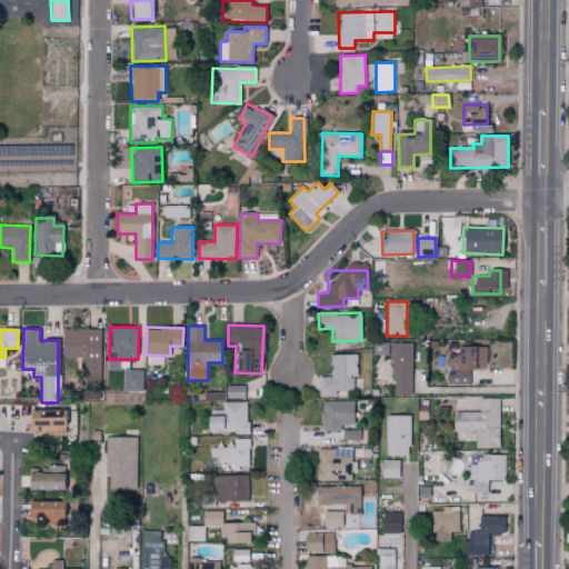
[(63,358),(86,359),(85,379),(100,379),(101,330),(63,329),(63,358)]
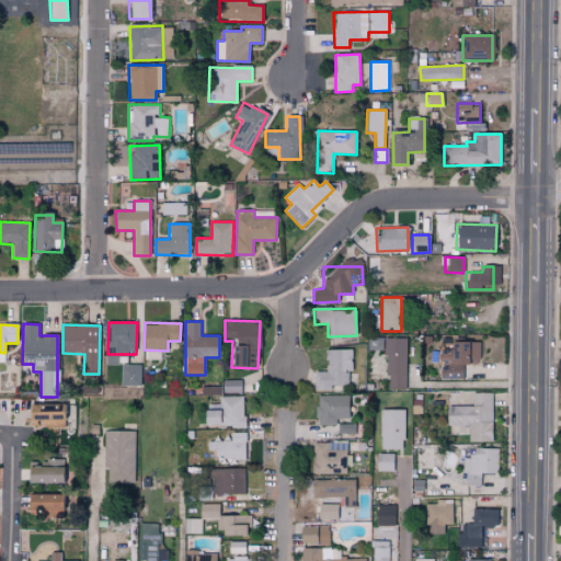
[(405,389),(405,339),(387,338),(386,388),(405,389)]
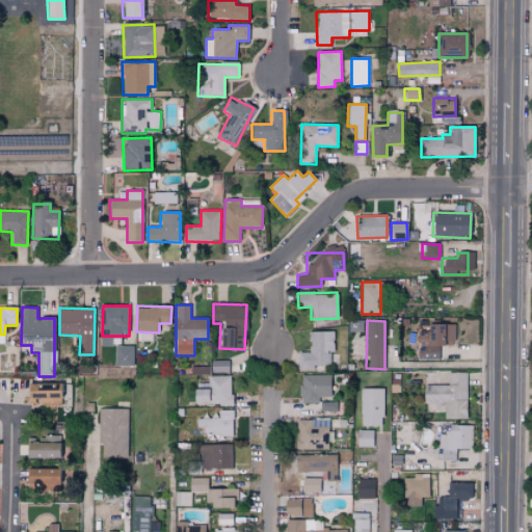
[(417,350),(426,351),(426,358),(437,358),(437,345),(454,346),(454,324),(427,324),(427,331),(418,331),(417,350)]
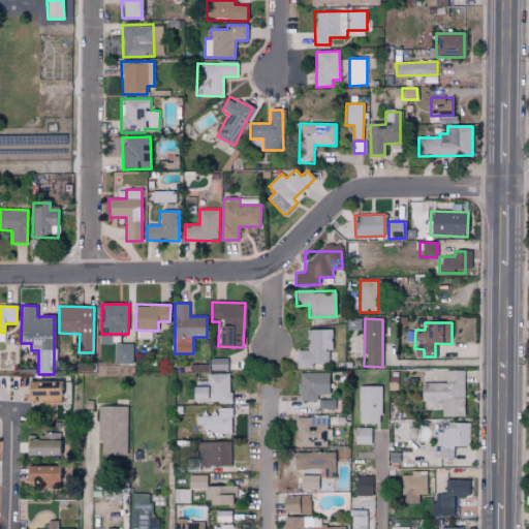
[(297,366),(328,365),(328,349),(333,349),(333,330),(307,330),(308,350),(297,350),(297,366)]
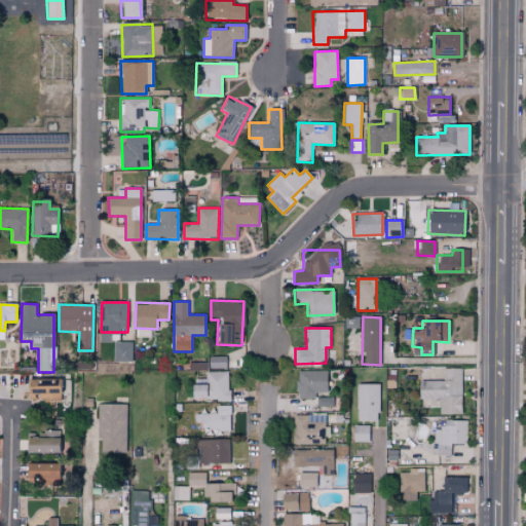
[(114,362),(133,362),(133,341),(114,342),(114,362)]
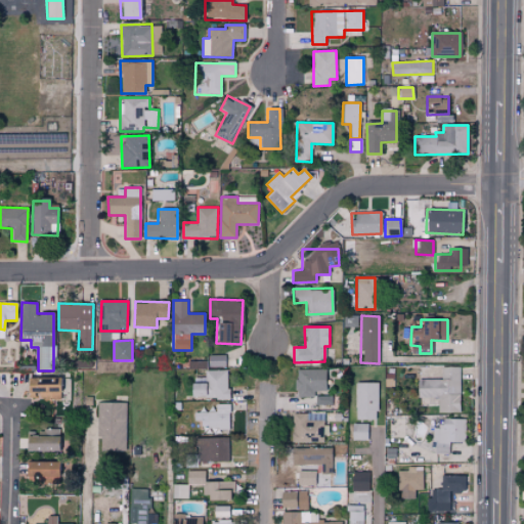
[(225,355),(209,355),(209,366),(225,366),(225,355)]
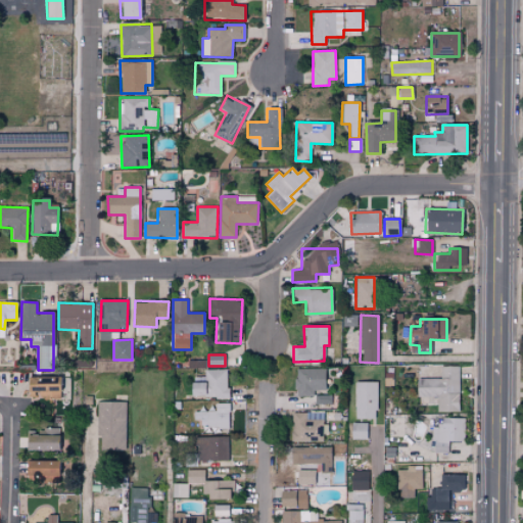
[(417,379),(417,402),(437,402),(436,412),(459,412),(460,366),(440,366),(440,379),(417,379)]
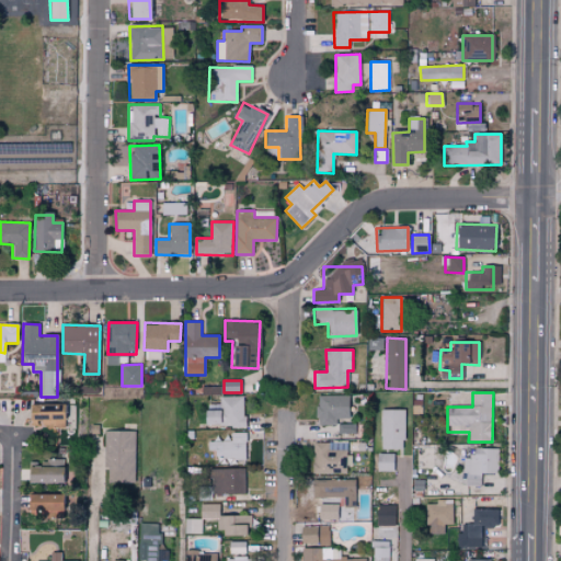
[(350,396),(318,395),(317,425),(336,425),(336,419),(348,419),(350,396)]
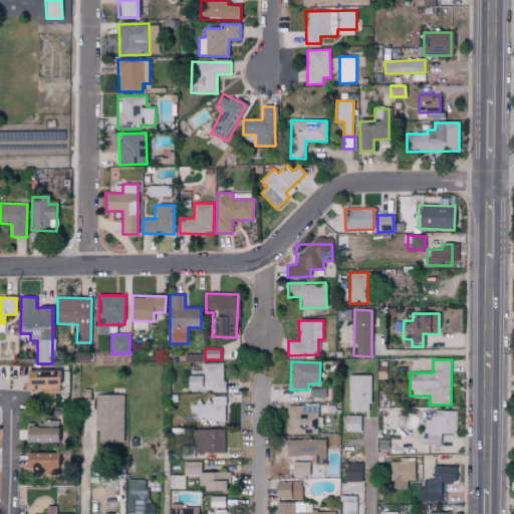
[(225,363),(203,362),(202,375),(186,375),(186,390),(224,391),(225,363)]
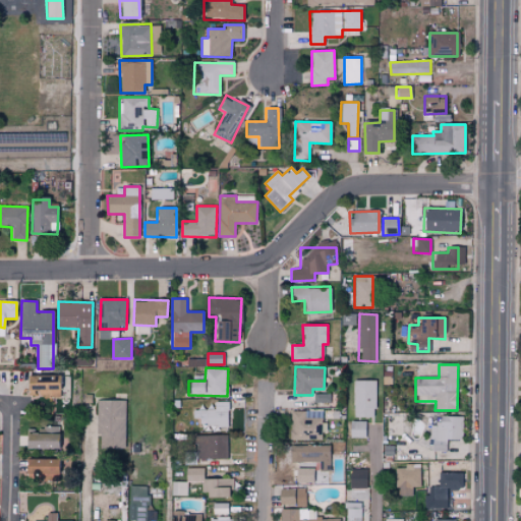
[(60,377),(26,375),(26,396),(59,396),(60,377)]
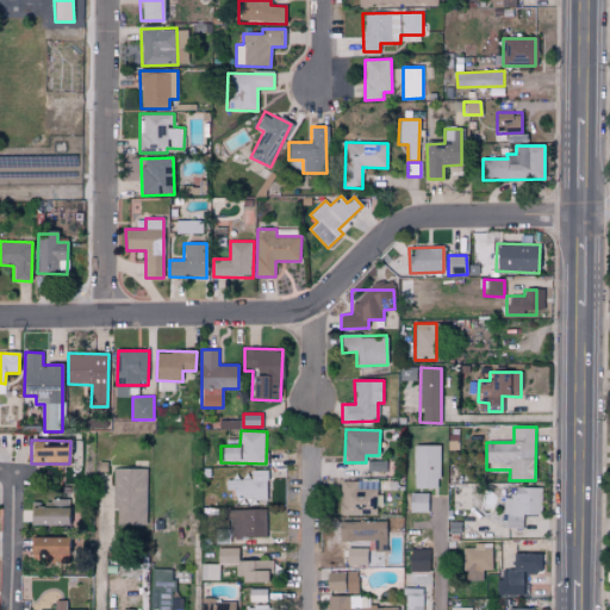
[(440,489),(441,446),(416,444),(415,487),(440,489)]
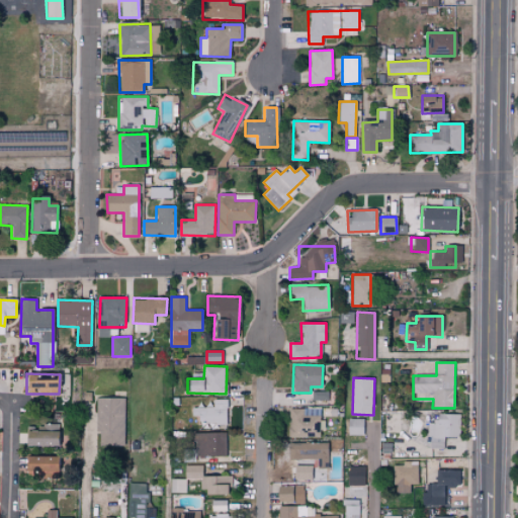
[(124,398),(97,398),(97,445),(123,446),(124,398)]
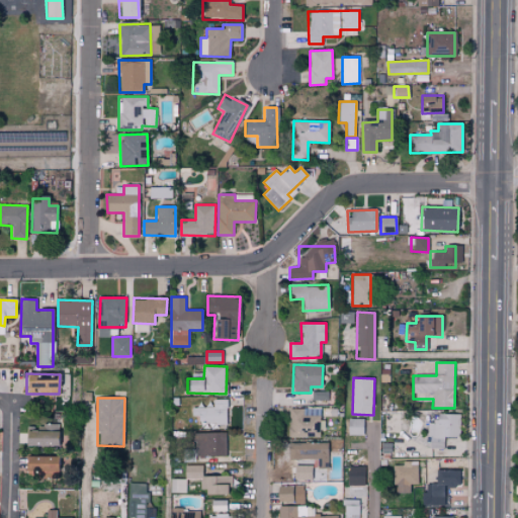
[(229,400),(214,400),(214,408),(192,407),(192,421),(228,422),(229,400)]
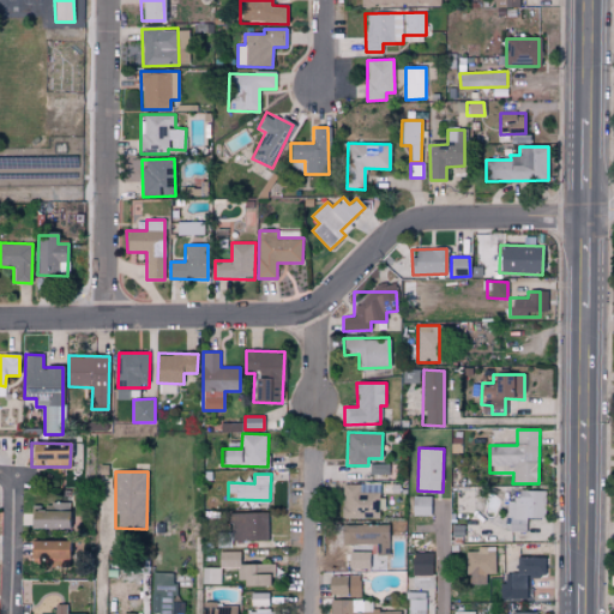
[(342,518),(381,519),(383,498),(378,497),(378,488),(363,487),(365,486),(343,485),(342,518)]
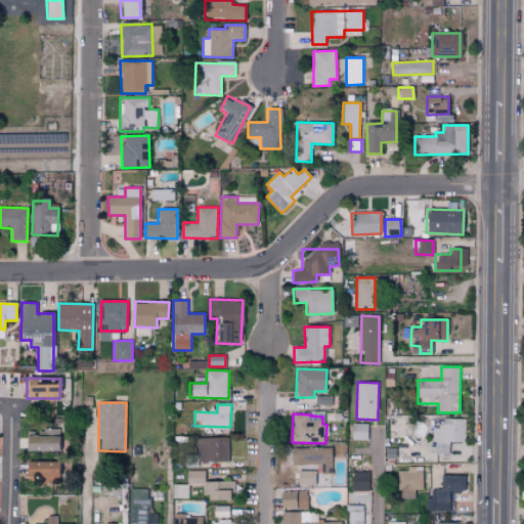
[(449,453),(449,442),(466,443),(466,419),(443,419),(443,427),(433,426),(432,453),(449,453)]
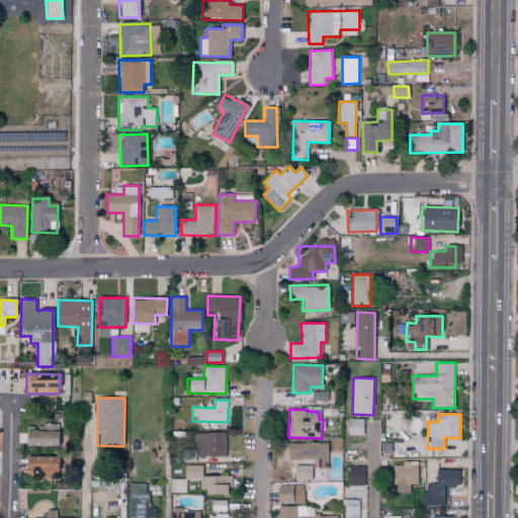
[(365,419),(348,419),(348,434),(364,435),(365,419)]
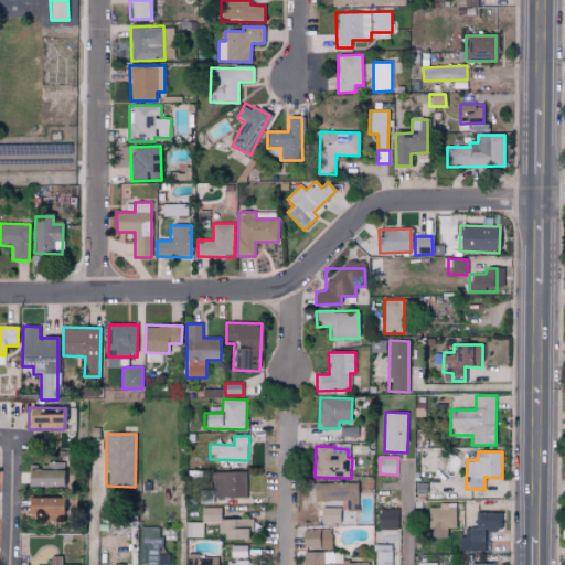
[(27,487),(63,488),(63,466),(28,466),(27,487)]
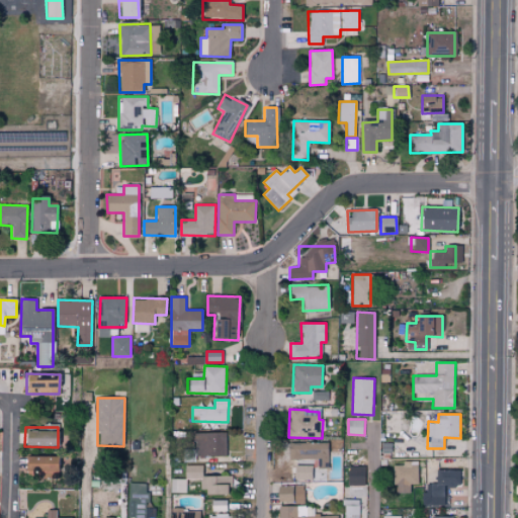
[(226,433),(195,432),(194,455),(226,456),(226,433)]
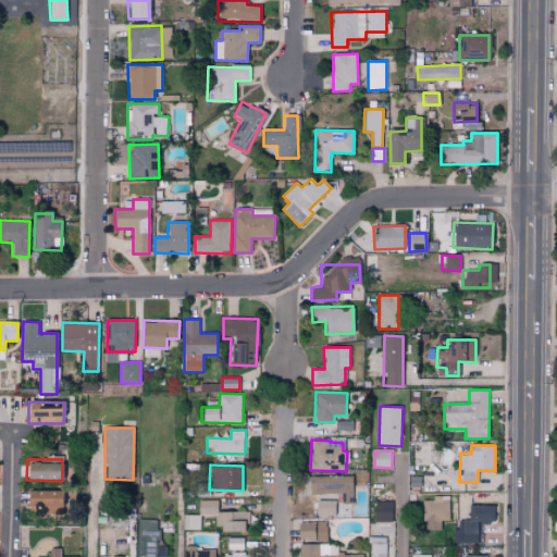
[(353,475),(311,477),(311,494),(336,494),(336,504),(353,504),(353,475)]
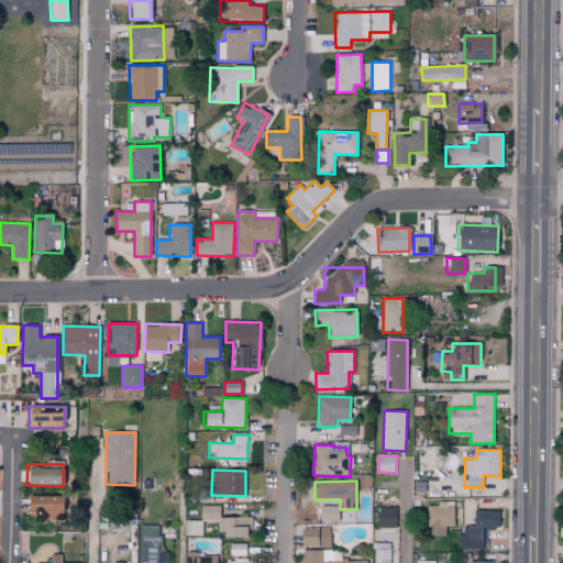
[(61,519),(61,496),(28,496),(26,512),(39,512),(39,519),(61,519)]
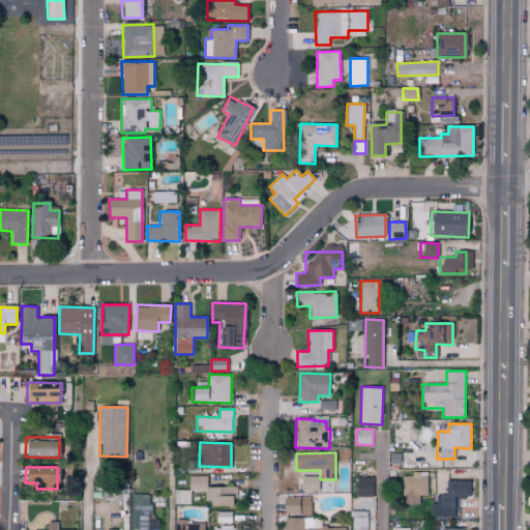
[(207,487),(207,476),(189,476),(189,491),(207,491),(207,506),(236,507),(236,488),(207,487)]
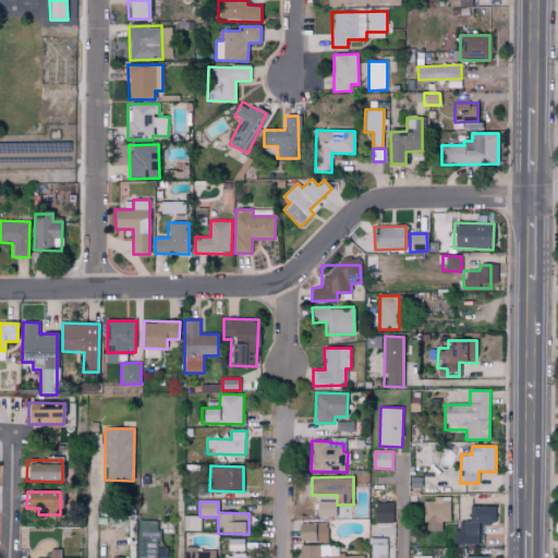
[(337,501),(317,501),(316,517),(336,517),(337,501)]
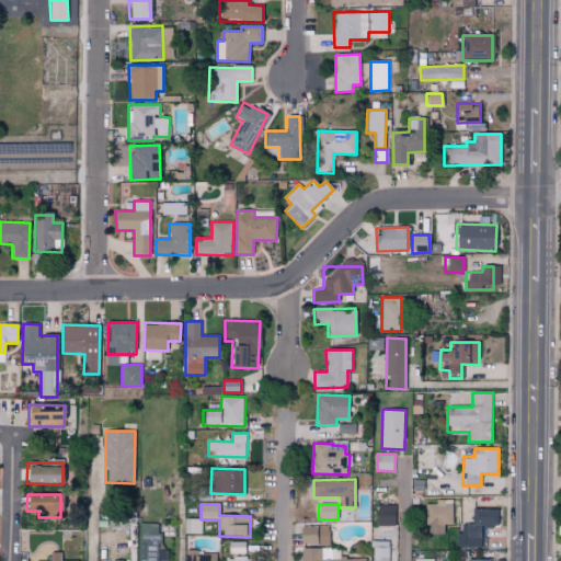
[(396,505),(376,504),(376,527),(395,527),(396,505)]
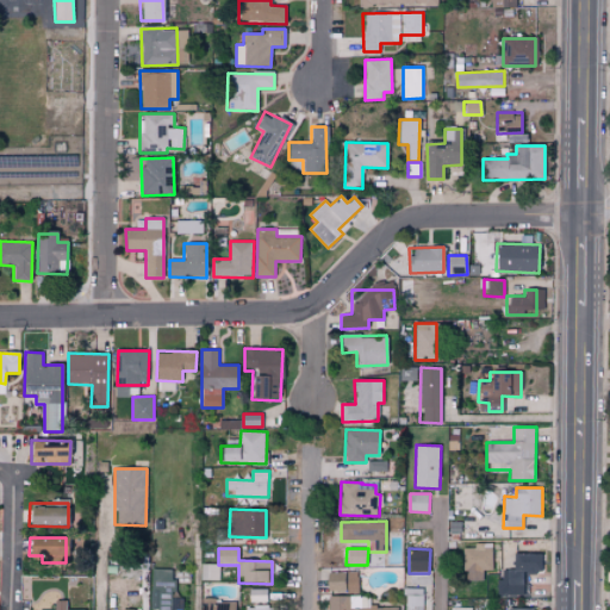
[(461,551),(461,579),(483,578),(483,571),(491,571),(490,549),(461,551)]
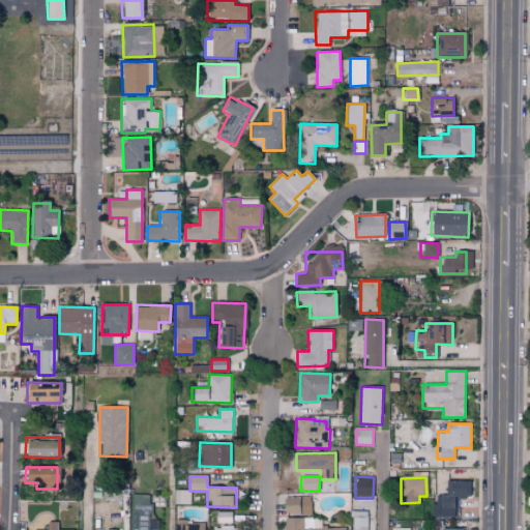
[(453,517),(453,499),(470,499),(470,480),(445,481),(445,495),(433,495),(433,517),(453,517)]
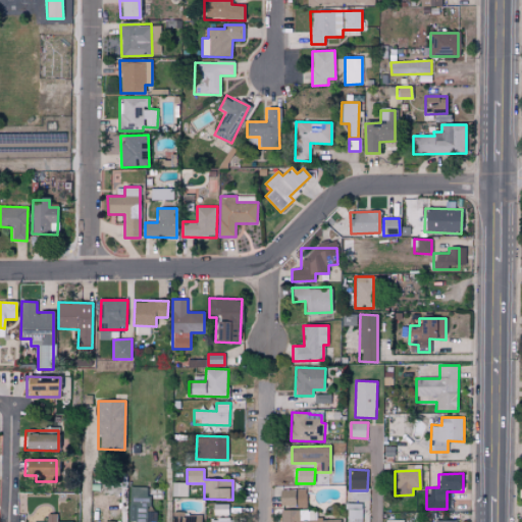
[(148,521),(157,521),(157,512),(149,511),(149,487),(129,486),(128,521),(136,521),(135,521),(148,521)]
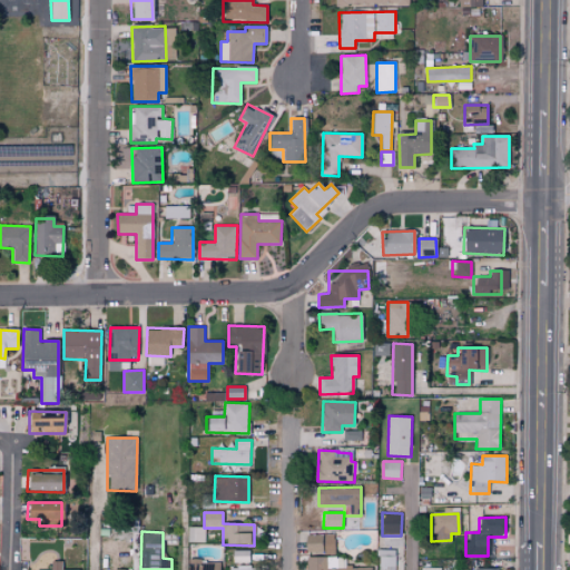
[(305,534),(305,553),(334,552),(334,534),(305,534)]
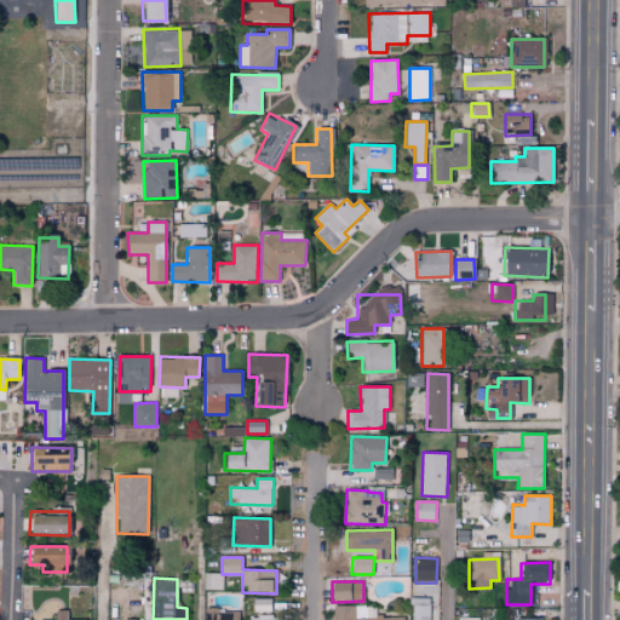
[(271,598),(252,598),(252,613),(271,613),(271,598)]
